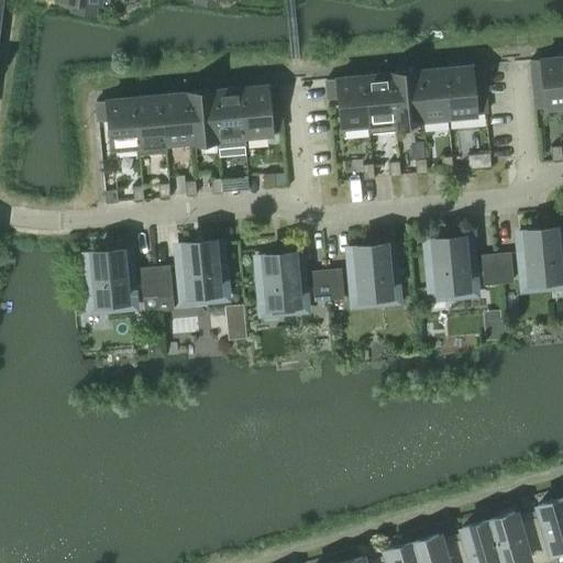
[(70,0),(73,0),(72,11),(95,14),(96,3),(99,3),(98,0),(70,0)]
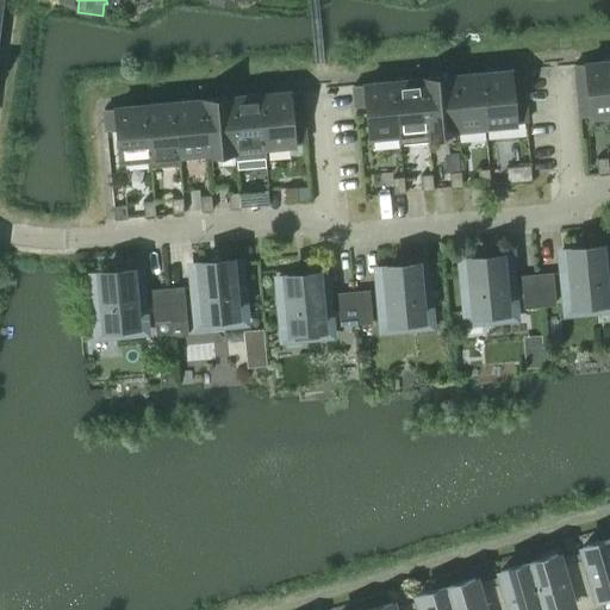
[(609,114),(609,61),(574,64),(579,118),(609,114)]
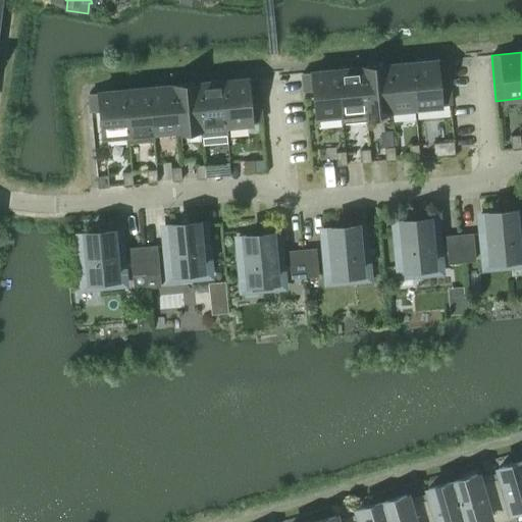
[(446,60),(410,63),(414,108),(415,108),(450,105),(446,60)]
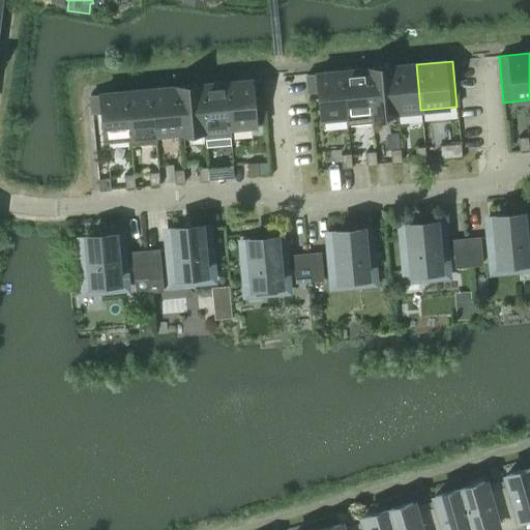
[(416,64),(391,66),(395,112),(394,112),(395,117),(422,115),(421,110),(420,110),(416,64)]
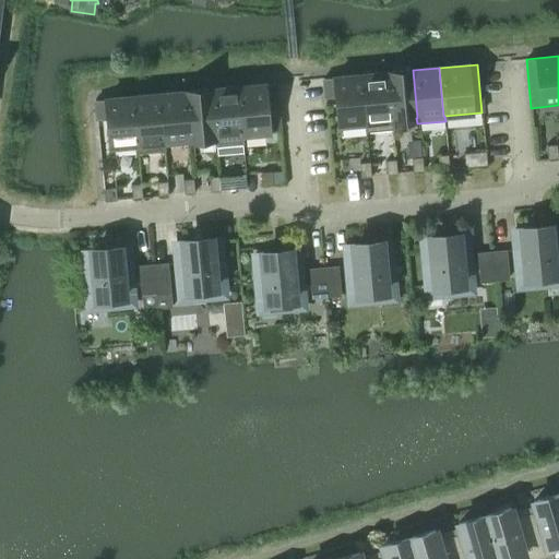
[(417,118),(413,70),(387,73),(391,121),(393,120),(416,118),(417,118)]
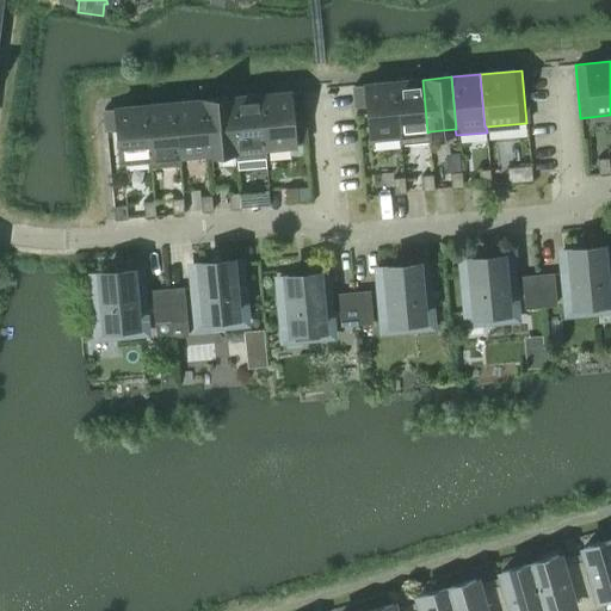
[(427,133),(423,80),(394,82),(400,135),(399,135),(400,146),(431,142),(430,131),(427,133)]
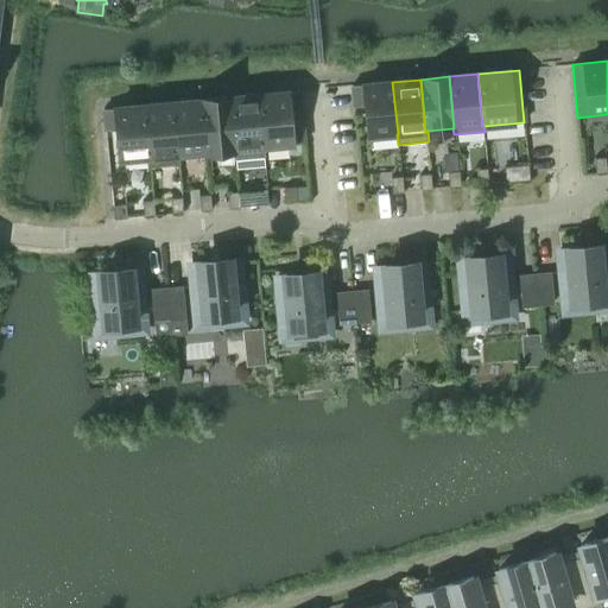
[(398,134),(392,82),(352,86),(354,106),(365,105),(368,137),(397,134),(398,134)]
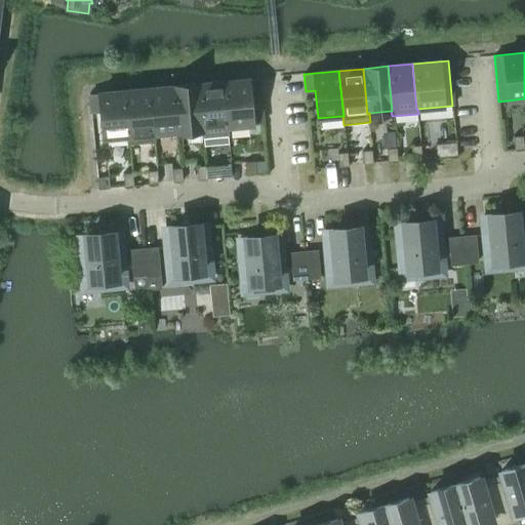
[(258,78),(221,82),(226,127),(227,127),(263,124),(258,78)]
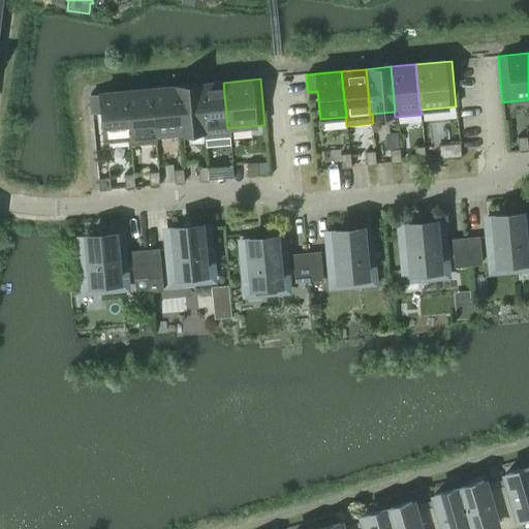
[(223,83),(199,85),(204,130),(203,130),(204,139),(229,137),(228,128),(227,128),(223,83)]
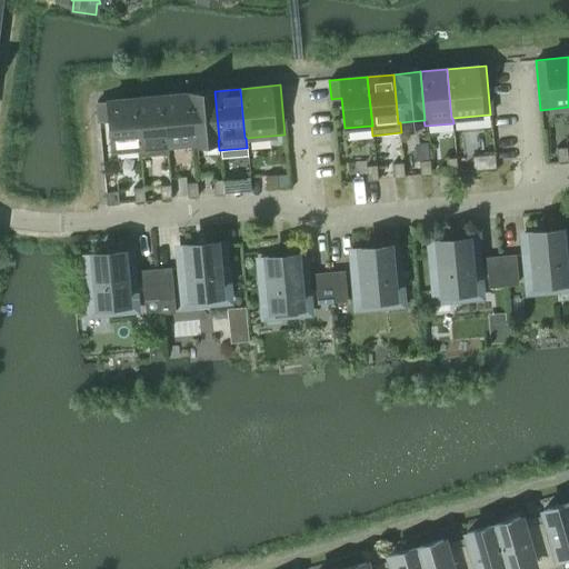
[(219,140),(215,91),(188,93),(192,142),(218,140),(219,140)]
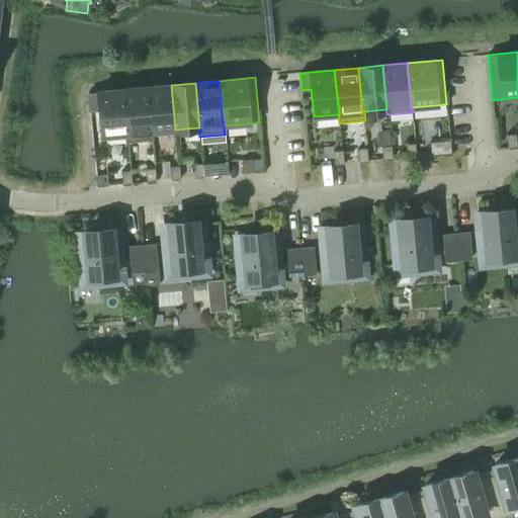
[(171,85),(146,88),(150,133),(152,133),(175,130),(171,85)]
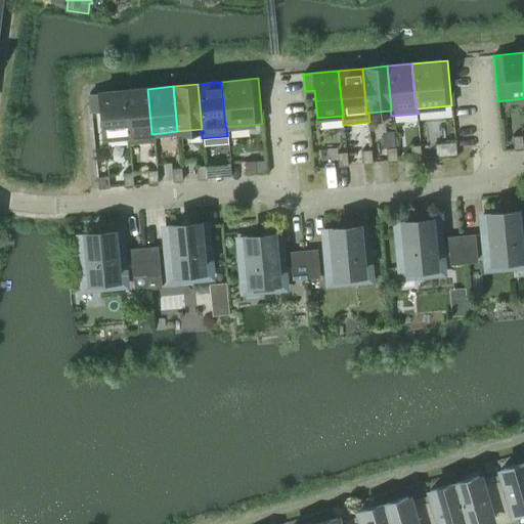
[(151,134),(147,89),(124,91),(128,136),(128,145),(154,142),(154,134),(151,134)]
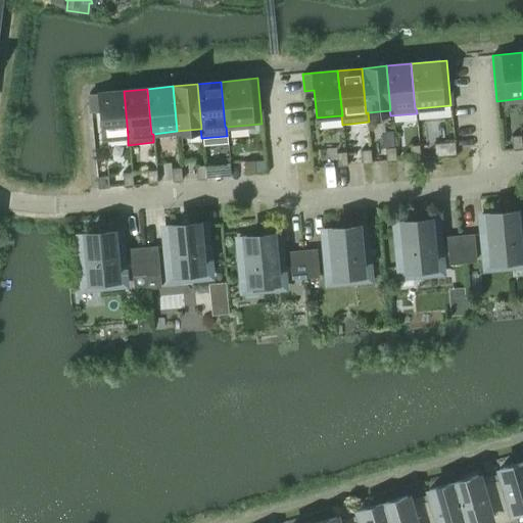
[(128,136),(124,91),(89,94),(90,111),(99,110),(102,138),(128,136)]
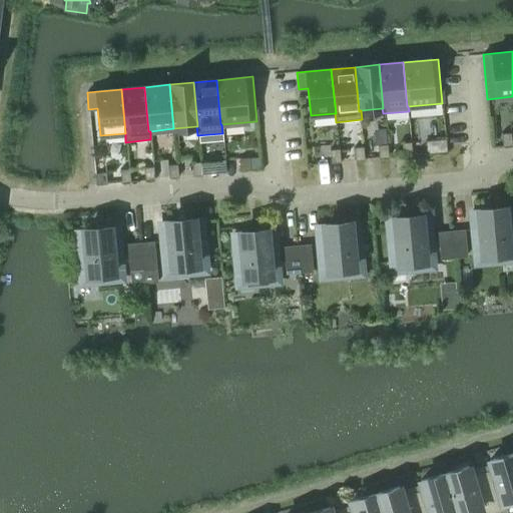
[(512,146),(511,133),(501,134),(502,147),(512,146)]
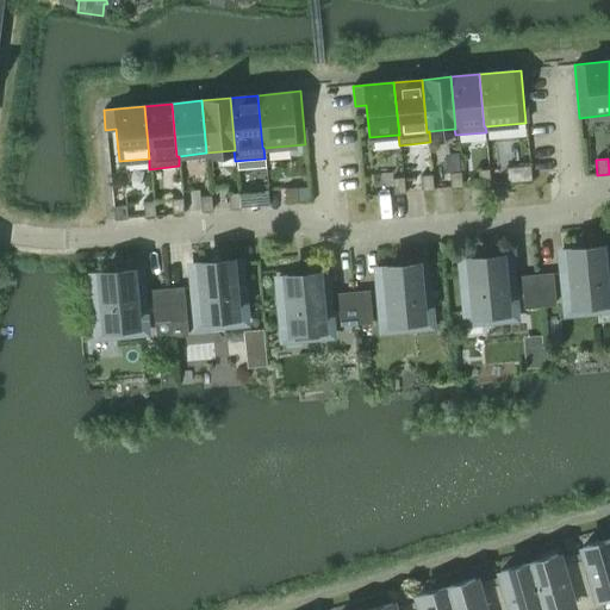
[(506,184),(530,181),(531,181),(530,166),(505,168),(506,184)]
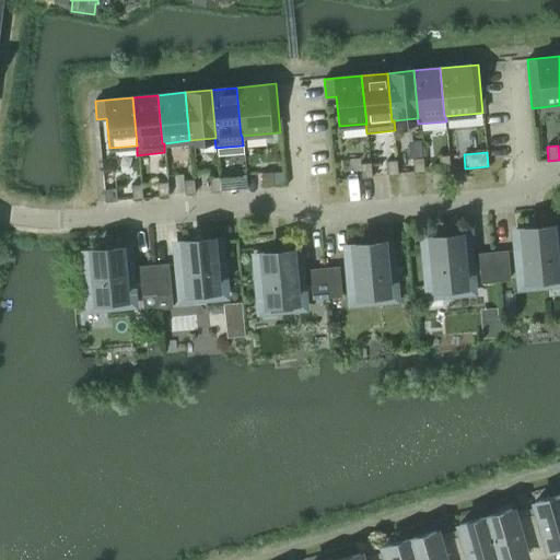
[(448,155),(439,156),(440,171),(450,170),(448,155)]
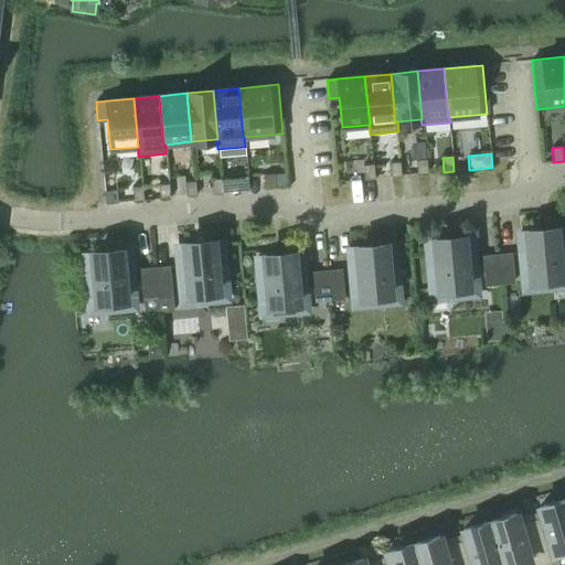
[(426,159),(416,160),(417,174),(427,174),(426,159)]
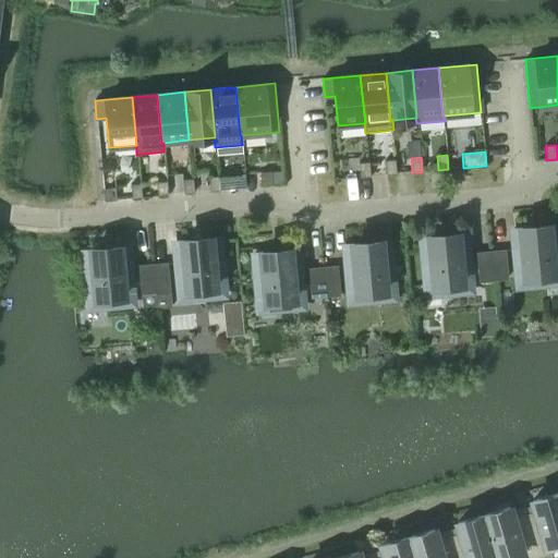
[(385,160),(386,176),(396,174),(395,159),(385,160)]
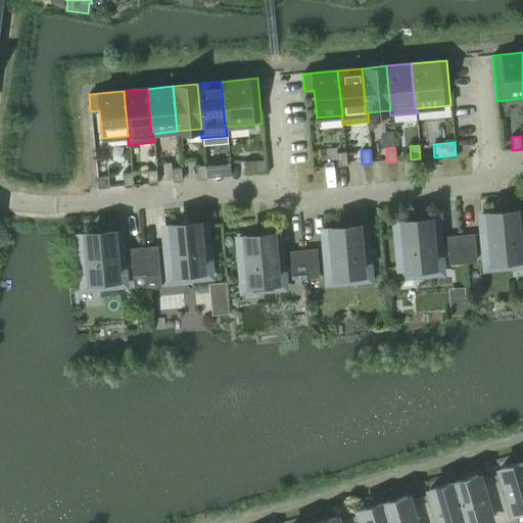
[(337,167),(338,167),(346,165),(345,151),(336,152),(337,167)]
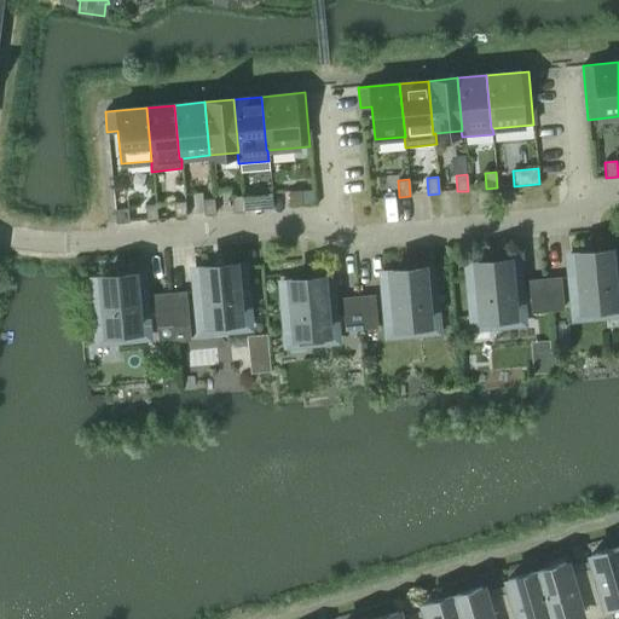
[(291,207),(302,206),(301,190),(289,191),(291,207)]
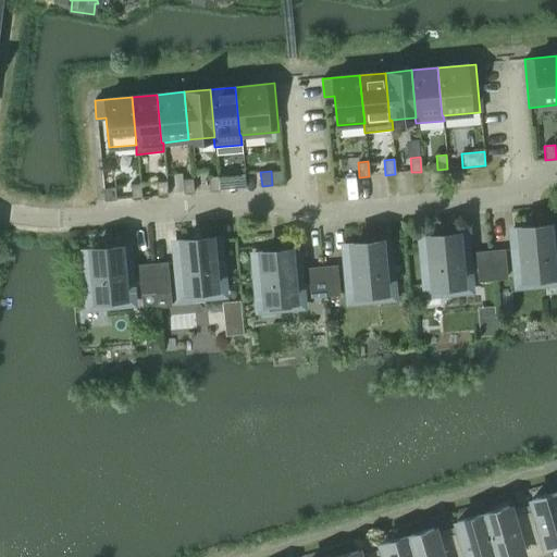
[(246,187),(245,174),(235,174),(236,188),(246,187)]
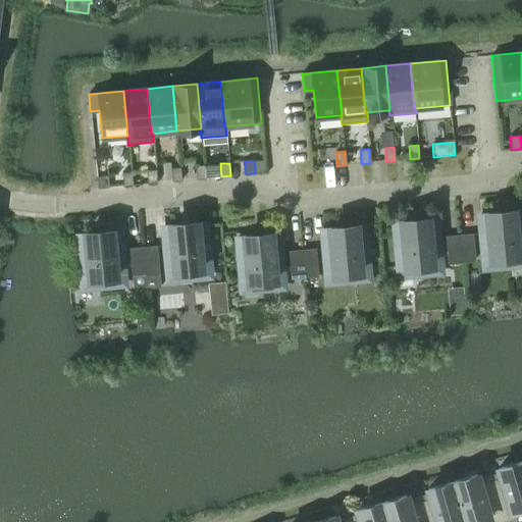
[(197,178),(206,177),(205,165),(196,166),(197,178)]
